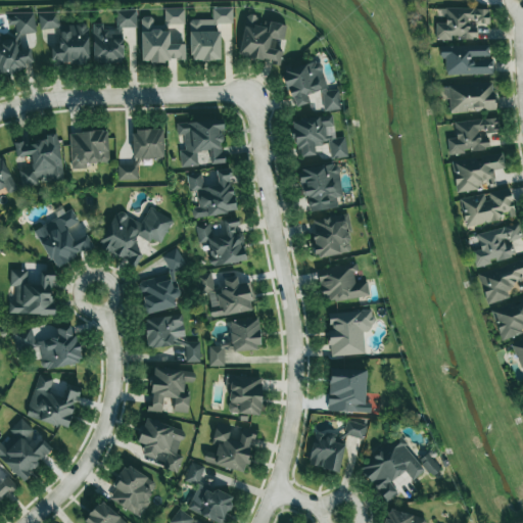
[(232,8),(211,8),(211,19),(189,19),(190,61),(219,60),(219,24),(232,24),(232,8)]
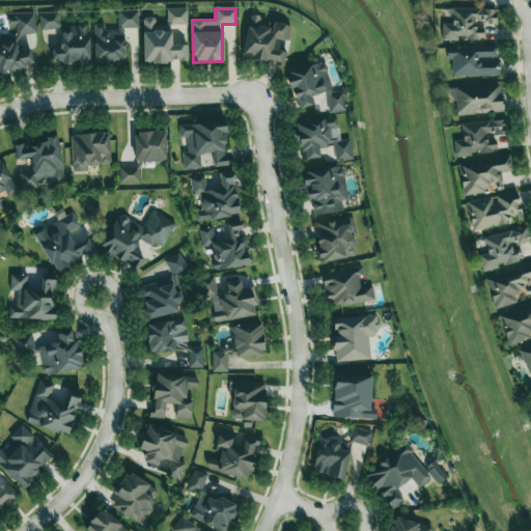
[(496,9),(451,8),(451,24),(442,24),(442,40),(483,40),(483,24),(496,25),(496,9)]
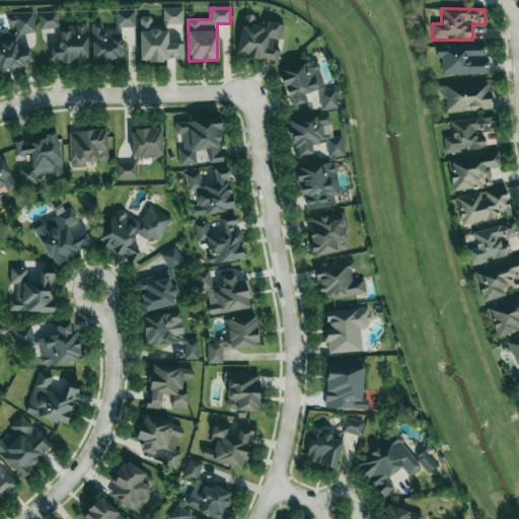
[(182,9),(163,9),(163,24),(182,24),(182,9)]
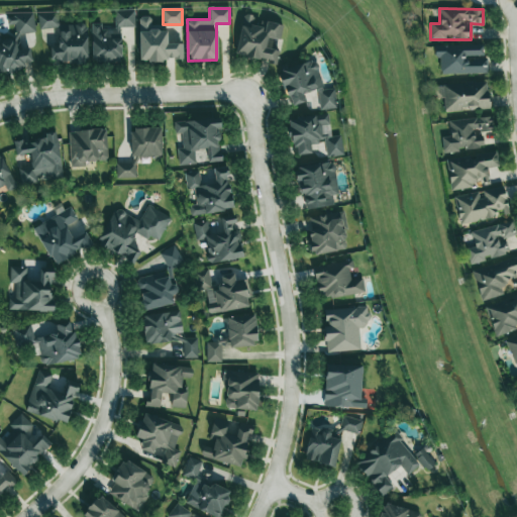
[(92,23),(92,63),(120,62),(120,27),(134,27),(134,10),(114,10),(114,30),(101,30),(101,23),(92,23)]
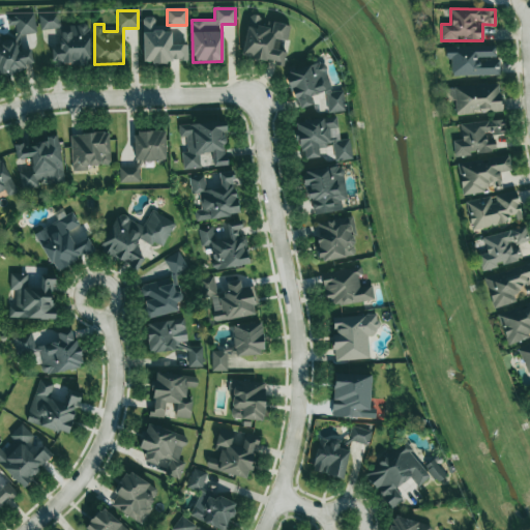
[(38,16),(40,31),(60,28),(58,12),(38,16)]
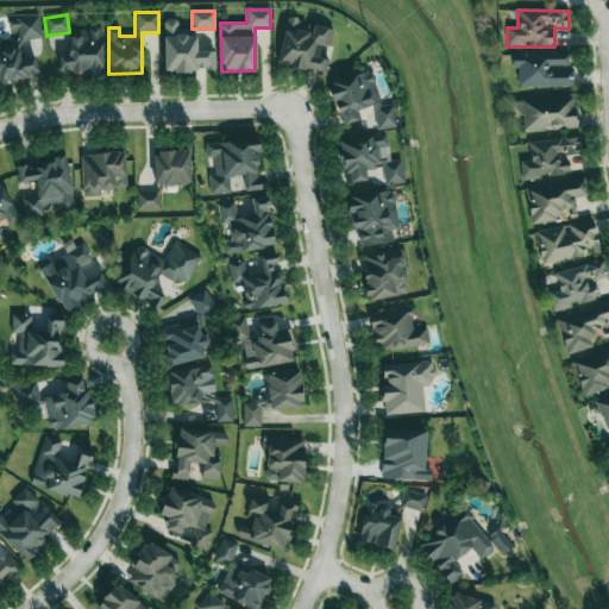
[(31,41),(42,38),(38,16),(7,19),(10,31),(17,30),(18,36),(0,37),(0,86),(30,82),(29,74),(36,73),(31,41)]
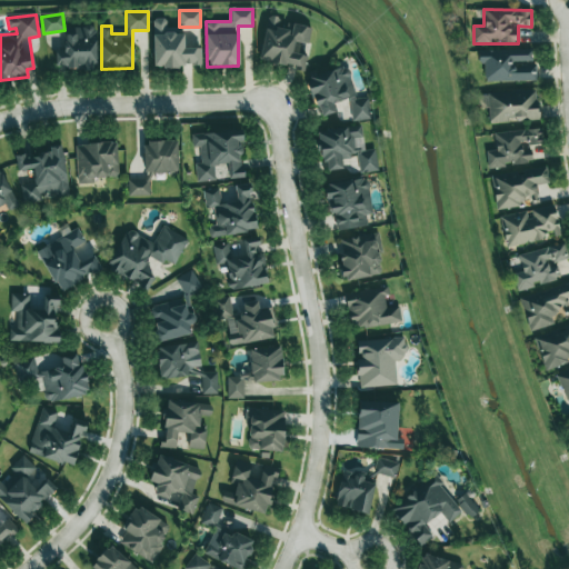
[(259,60),(305,69),(308,53),(298,52),(300,42),(308,43),(311,29),(279,23),(280,18),(268,16),(259,60)]
